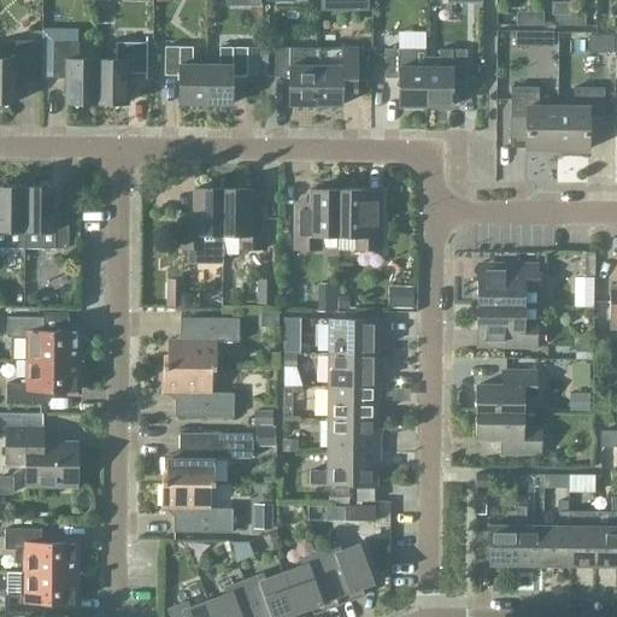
[(569,25),(569,15),(554,15),(554,25),(569,25)]
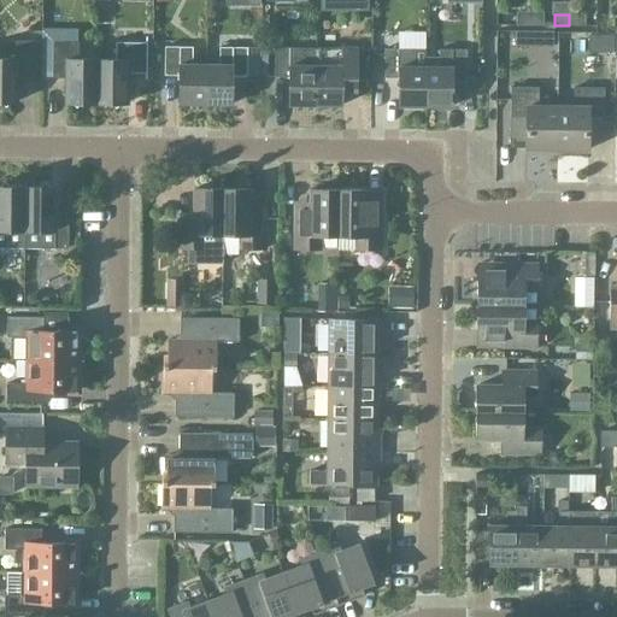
[(569,25),(585,25),(585,15),(569,15),(569,25)]
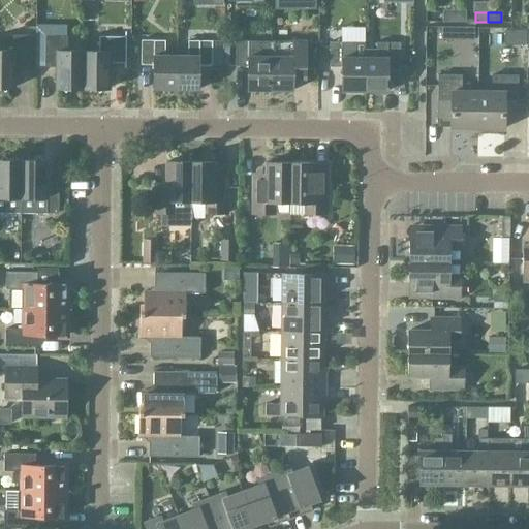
[(3,50),(0,50),(0,87),(13,87),(13,61),(27,61),(28,35),(4,35),(3,50)]
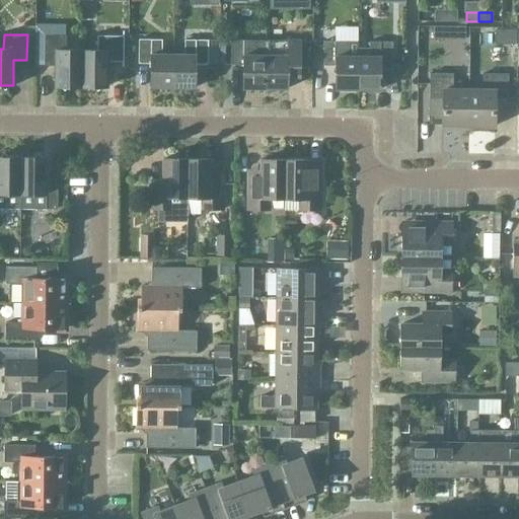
[(80,86),(81,50),(65,50),(65,34),(44,34),(44,60),(55,60),(55,86),(80,86)]
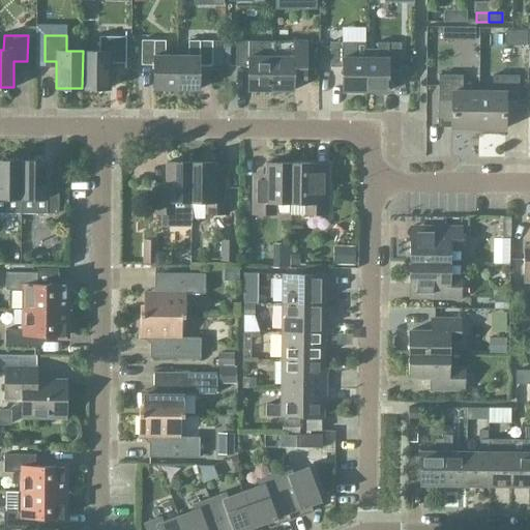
[(83,51),(82,88),(108,88),(109,62),(120,62),(120,36),(98,36),(98,51),(83,51)]
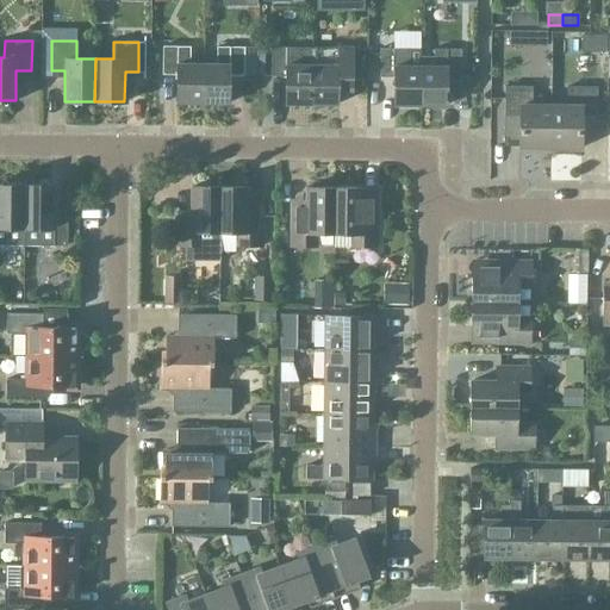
[(201,103),(203,63),(190,63),(190,47),(162,45),(161,74),(175,75),(175,103),(201,103)]
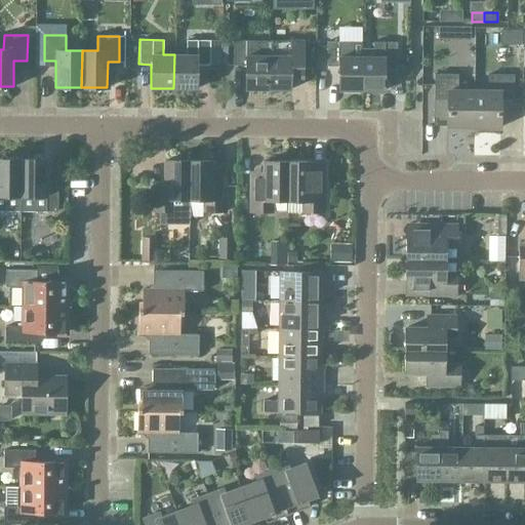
[(174,54),(173,88),(196,88),(197,65),(209,65),(209,40),(186,40),(186,54),(174,54)]
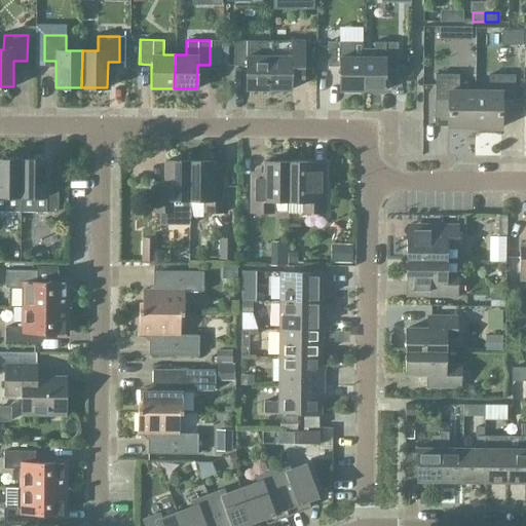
[(268,41),(246,41),(233,40),(233,65),(246,66),(245,89),(267,89),(268,41)]
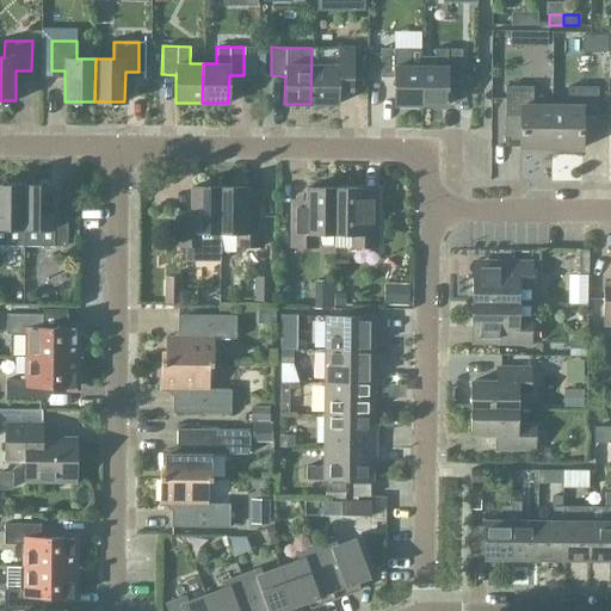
[(352,48),(338,48),(312,48),(310,104),(338,104),(338,76),(352,76),(352,48)]
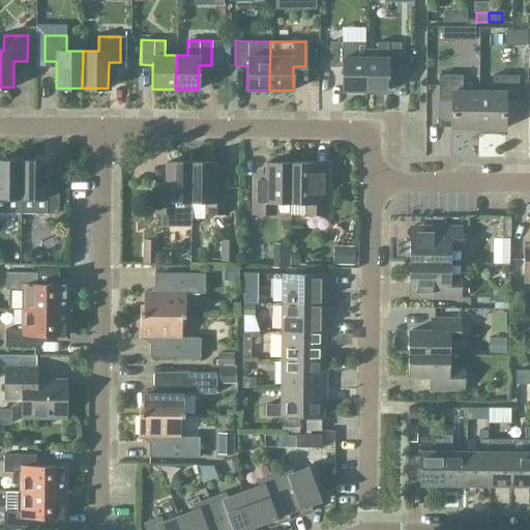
[(364,57),(354,57),(354,42),(329,41),(329,66),(342,67),(341,91),(364,91),(364,57)]
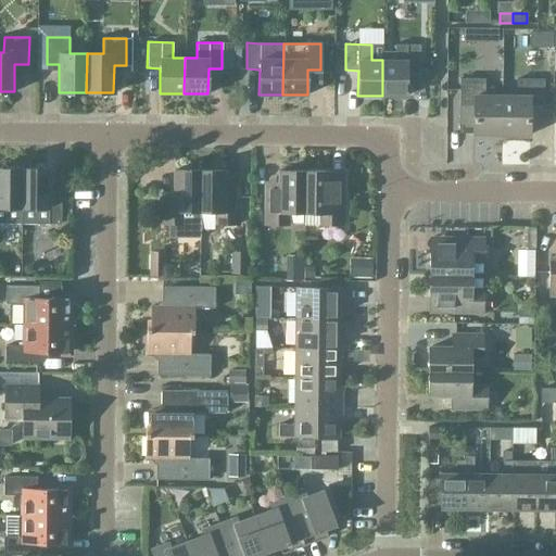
[(382,60),(382,96),(406,96),(406,71),(419,71),(419,45),(394,45),(394,50),(382,50),(382,60)]
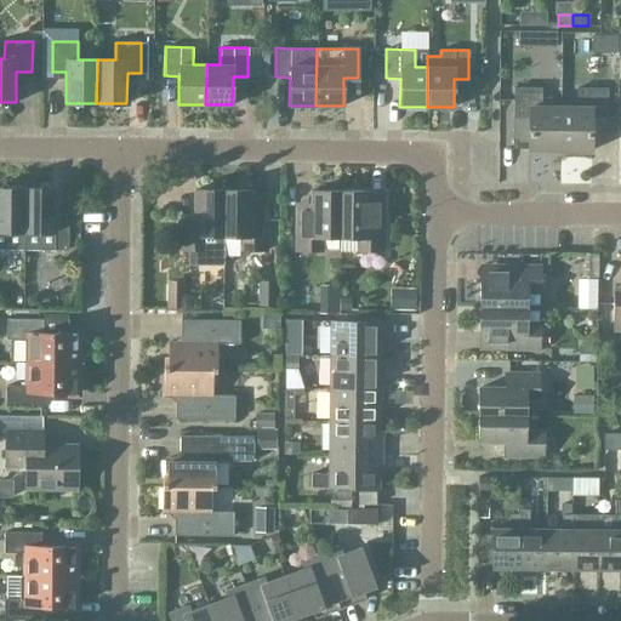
[(559,151),(560,103),(529,103),(529,87),(513,87),(513,118),(529,118),(528,149),(559,151)]
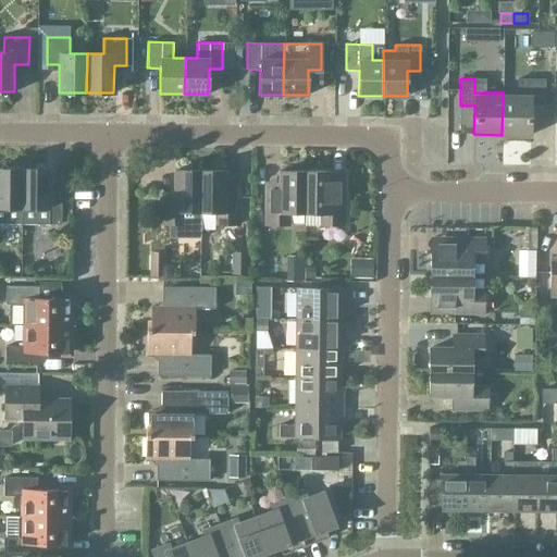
[(503,93),(502,135),(530,135),(531,106),(544,106),(545,79),(530,79),(530,94),(503,93)]
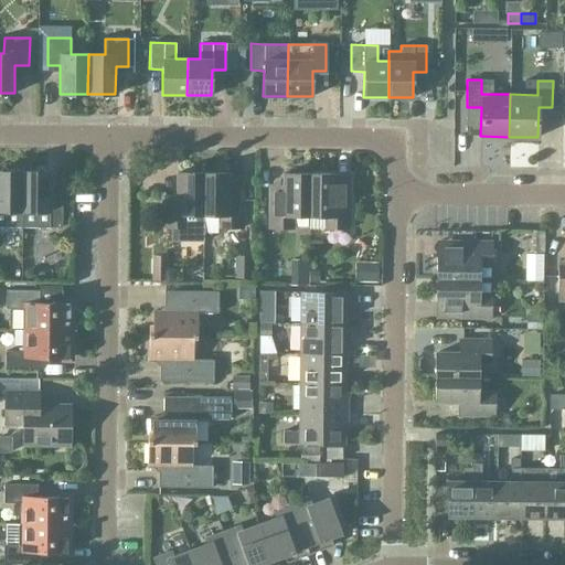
[(0,225),(21,226),(22,171),(0,170),(0,225)]
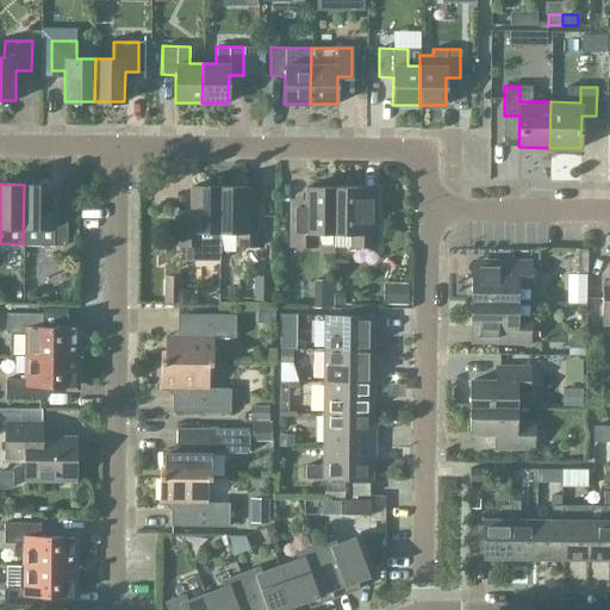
[(23,244),(53,244),(67,244),(67,216),(54,215),(54,185),(24,185),(23,244)]
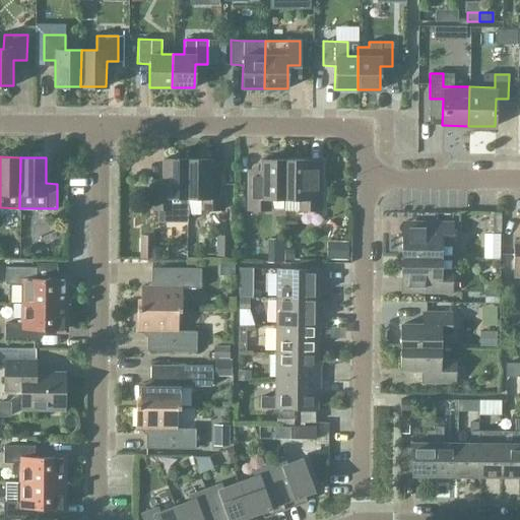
[(187,158),(163,158),(163,180),(150,180),(150,208),(163,209),(163,216),(187,217),(187,198),(187,158)]
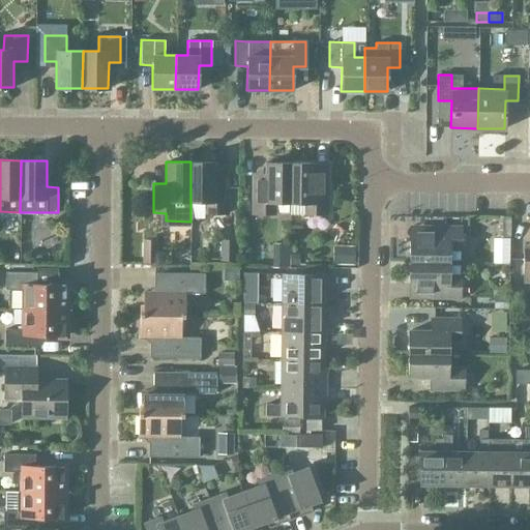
[(228,172),(215,172),(215,163),(190,162),(190,202),(206,202),(205,213),(227,213),(228,172)]
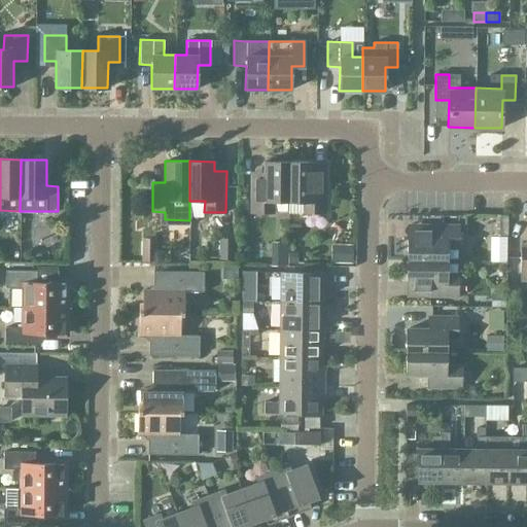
[(288,202),(288,162),(265,162),(264,183),(251,183),(251,212),(273,213),(273,201),(288,202)]
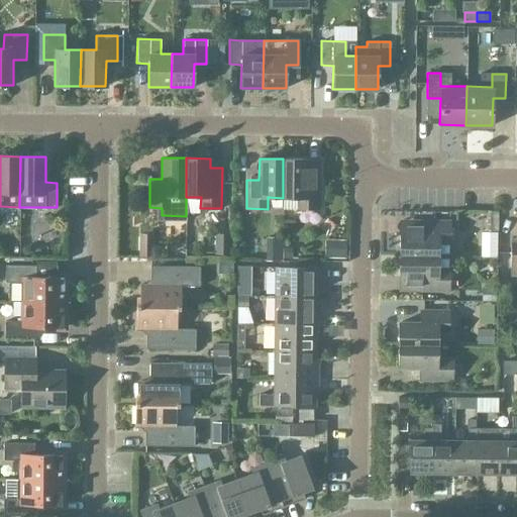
[(319,160),(307,160),(283,159),(283,198),(298,198),(297,209),(318,209),(319,160)]
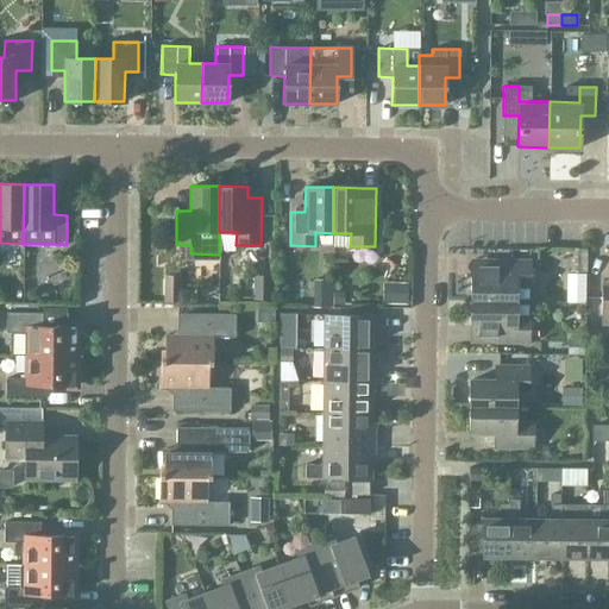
[(529,261),(496,261),(471,261),(471,301),(529,301),(529,261)]
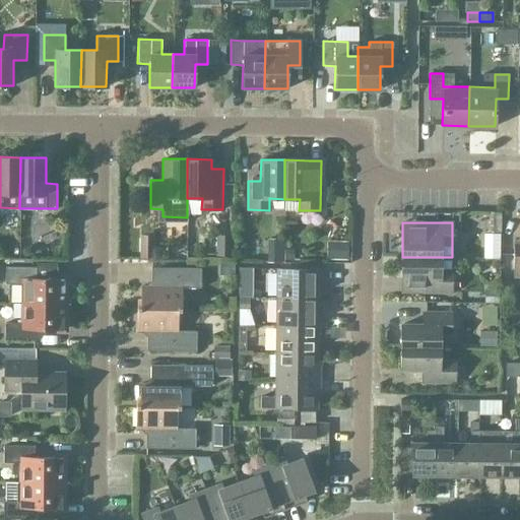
[(483,238),(485,263),(497,262),(496,237),(483,238)]
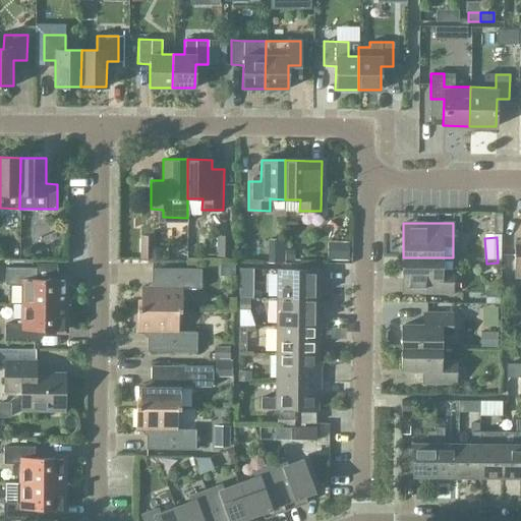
[(453,293),(453,257),(403,257),(402,292),(453,293)]
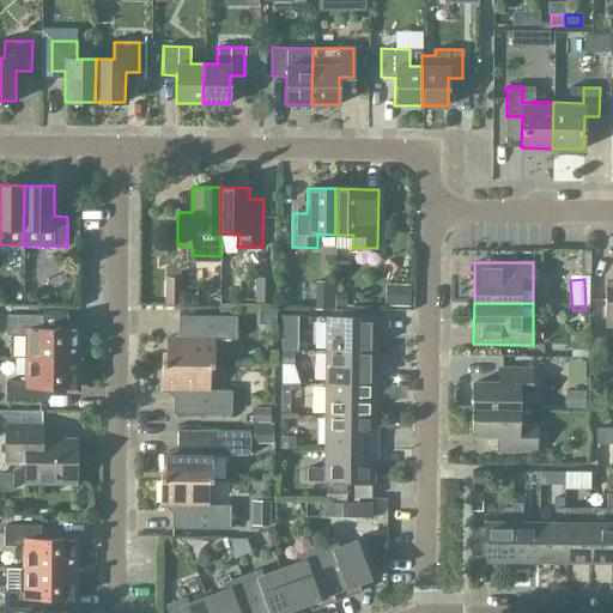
[(26,358),(77,358),(78,329),(42,328),(42,315),(6,315),(6,335),(10,335),(10,358),(26,358)]
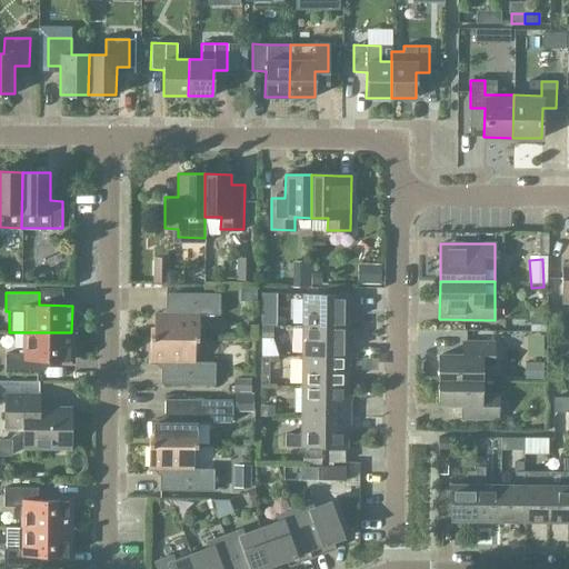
[(195,338),(195,340),(198,340),(199,315),(219,316),(220,293),(166,292),(165,313),(155,313),(153,336),(153,338),(195,338)]
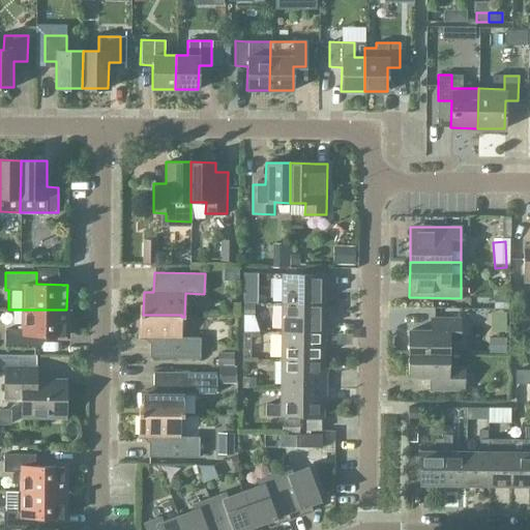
[(282,303),(323,303),(323,287),(326,287),(326,275),(282,274),(282,303)]
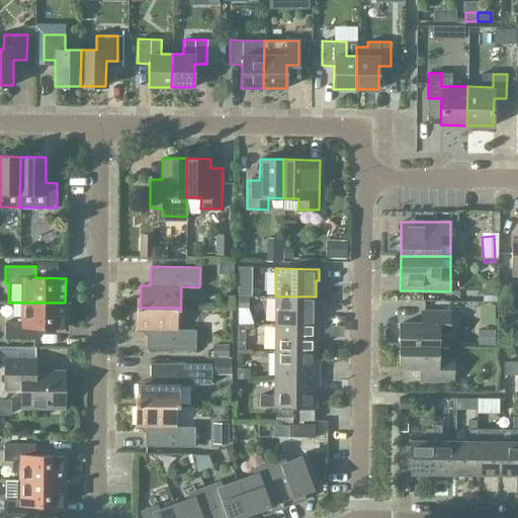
[(316,313),(316,296),(275,296),(275,324),(318,324),(318,313),(316,313)]
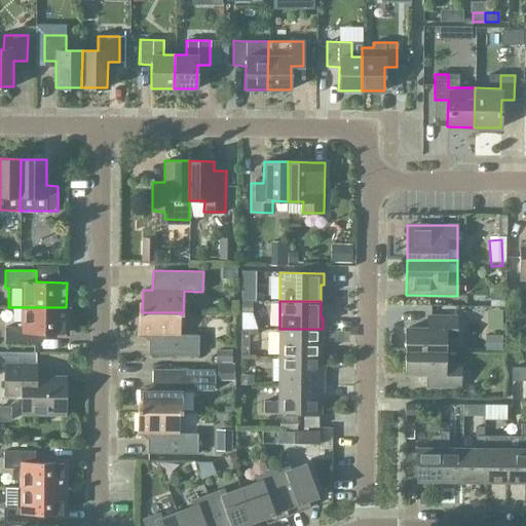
[(66,333),(66,307),(23,307),(23,327),(5,327),(4,344),(35,344),(36,333),(66,333)]
